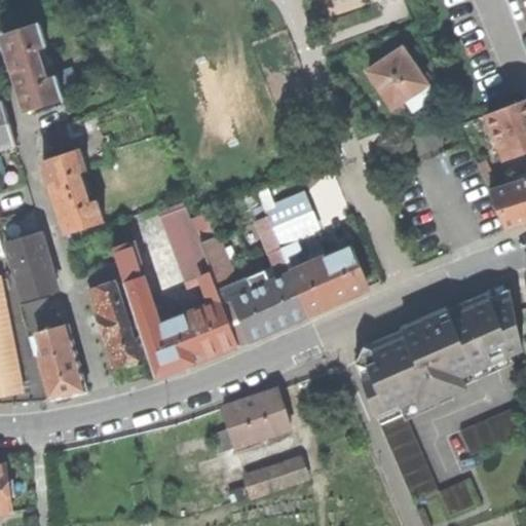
[(28,107),(65,96),(58,73),(48,77),(39,46),(48,43),(41,23),(3,34),(19,81),(28,107)]
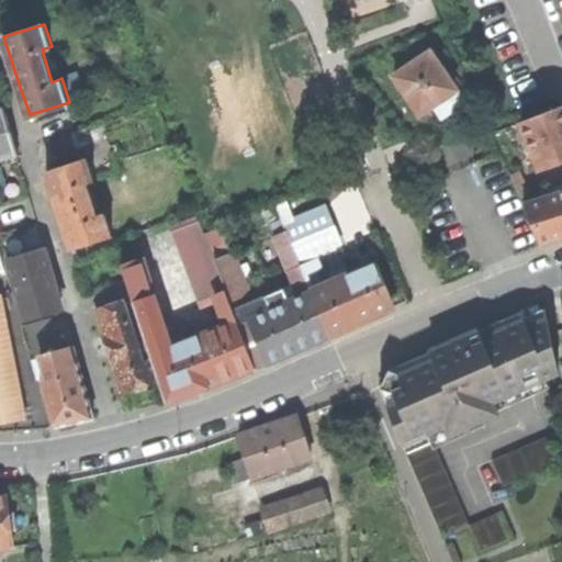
[(434,103),(444,116),(465,102),(431,51),(423,56),(419,51),(403,62),(406,67),(395,74),(408,93),(420,112),(434,103)]
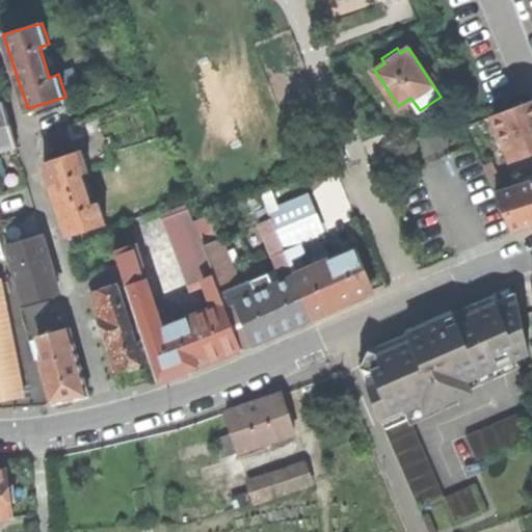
[(531,99),(531,100),(494,114),(510,157),(531,149),(531,99)]
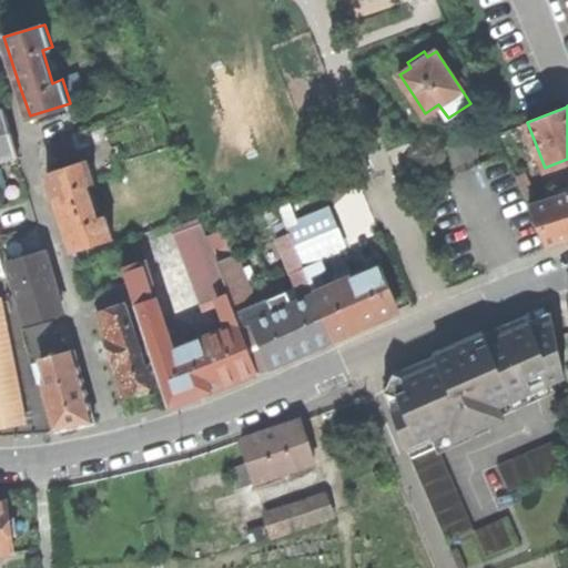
[(0,160),(18,155),(10,129),(3,107),(0,108),(0,160)]
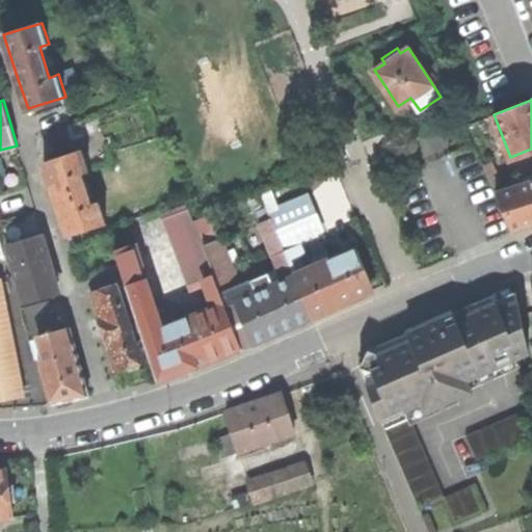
[(95,116),(81,122),(85,136),(99,132),(95,116)]
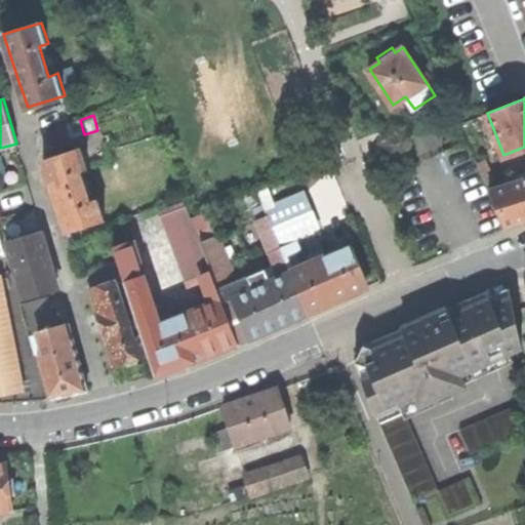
[(52,142),(77,133),(73,121),(48,129),(52,142)]
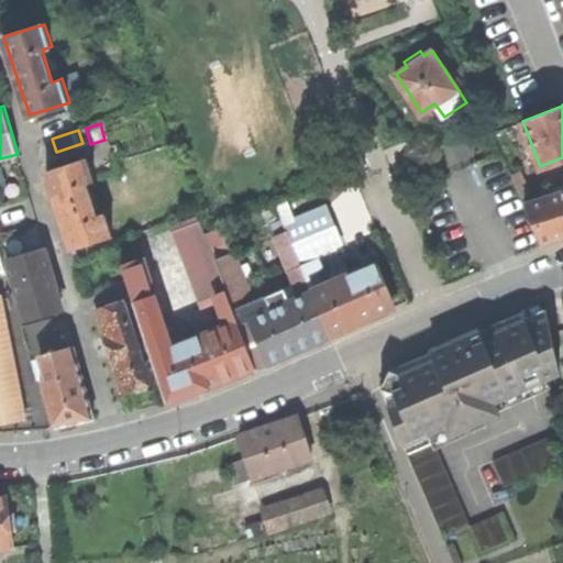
[(73,247),(112,234),(106,211),(96,214),(85,183),(95,179),(87,157),(47,170),(65,222),(73,247)]
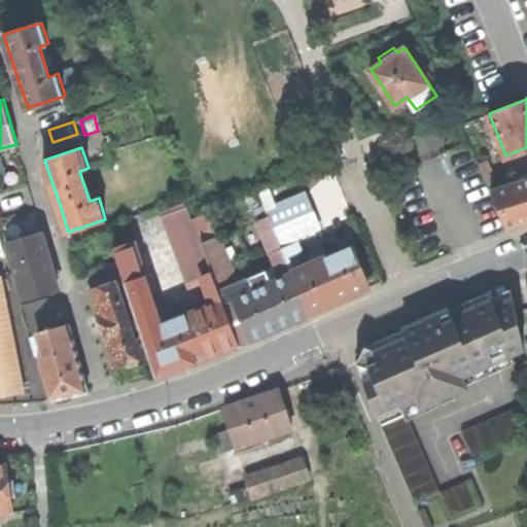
[(526,180),(491,191),(506,225),(526,219),(526,180)]
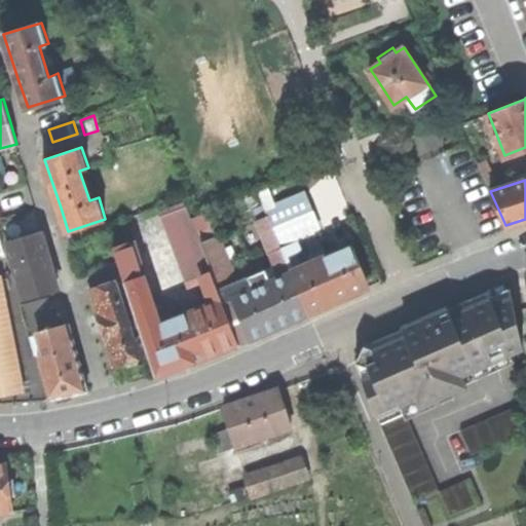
[(284,248),(282,248),(308,312),(340,298),(368,286),(350,246),(328,255),(324,248),(310,253),(314,261),(299,267),(290,246),(323,231),(309,196),(269,213),(284,248)]
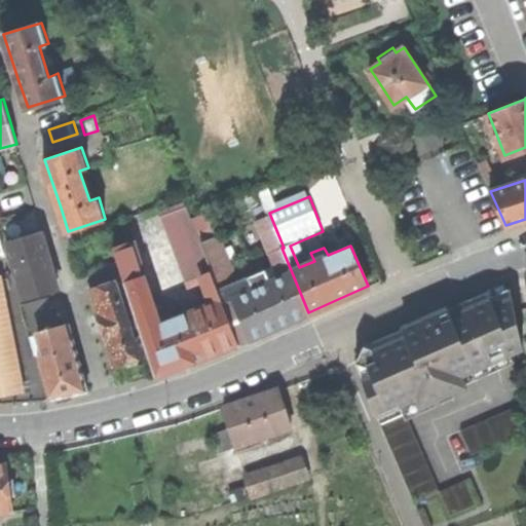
[(113,247),(118,262),(148,352),(155,376),(205,355),(238,342),(223,301),(216,280),(201,242),(192,218),(187,205),(160,215),(185,280),(187,280),(189,286),(204,280),(212,303),(161,324),(135,240),(113,247)]
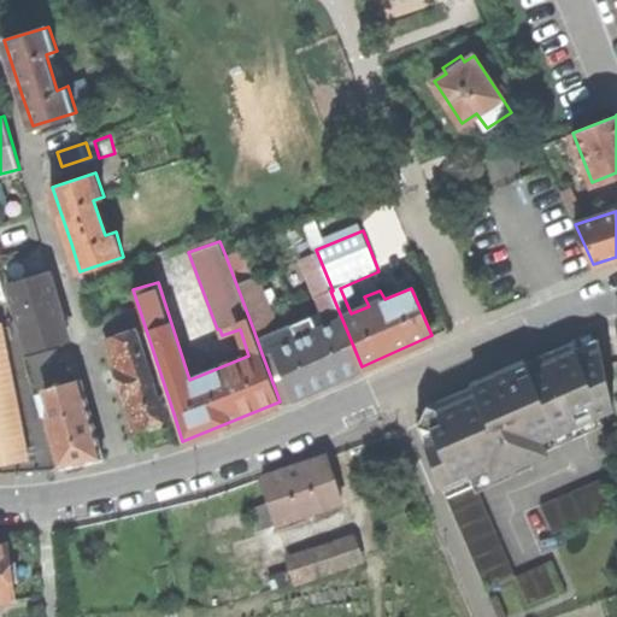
[(312,283),(327,278),(318,257),(304,263),(312,283)]
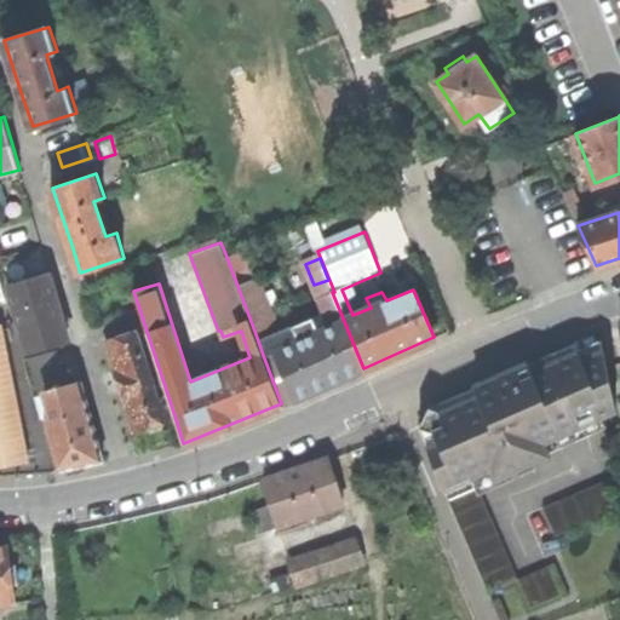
[(49,273),(7,285),(27,351),(68,340),(56,298),(49,273)]
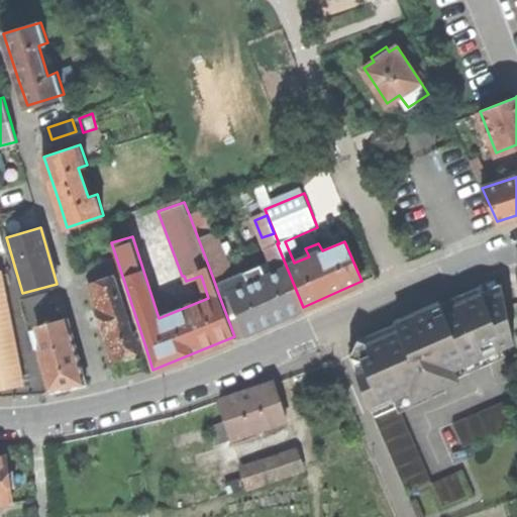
[(214,231),(198,238),(212,276),(228,269),(214,231)]
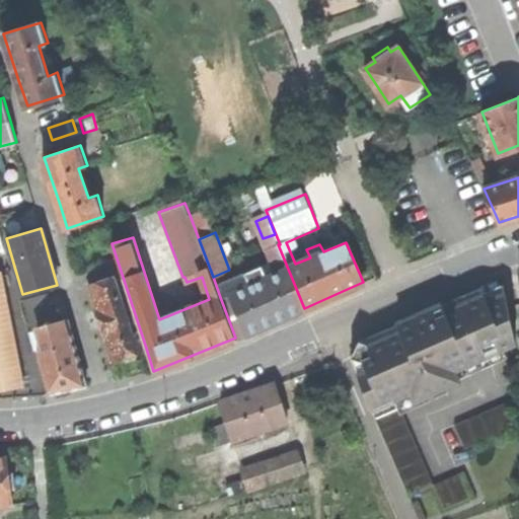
[(262,266),(244,273),(250,285),(220,297),(235,338),(270,323),(304,308),(278,244),(266,249),(271,261),(274,260),(279,272),(267,278),(262,266)]
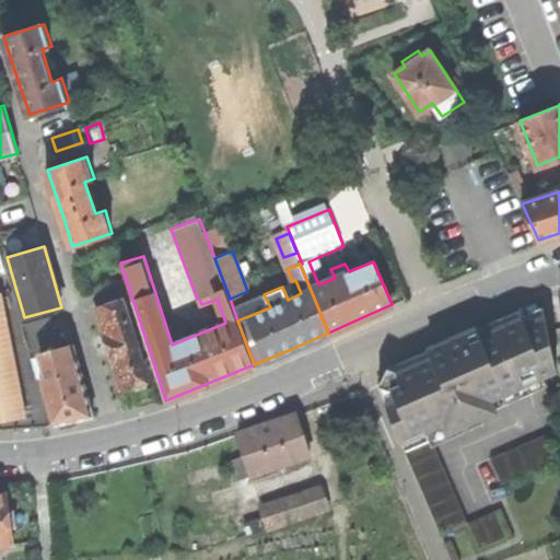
[(140,381),(158,375),(126,279),(92,290),(105,331),(105,333),(114,362),(116,363),(123,386),(140,381)]
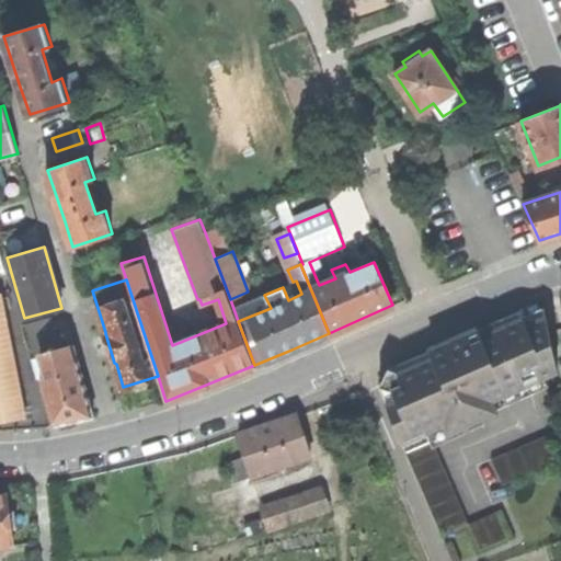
[(3,294),(0,294),(0,421),(27,416),(3,294)]
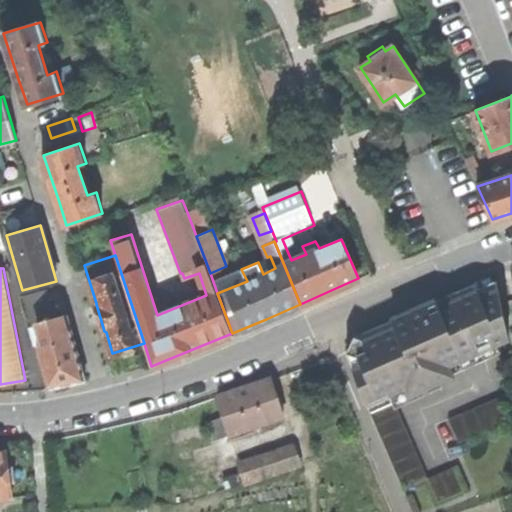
[(404,486),(427,476),(391,392),(405,386),(409,394),(425,387),(427,390),(441,384),(440,381),(452,375),(448,365),(509,338),(496,282),(438,306),(435,298),(411,308),(392,317),(395,325),(365,338),(354,334),(346,350),(371,410),(404,486)]
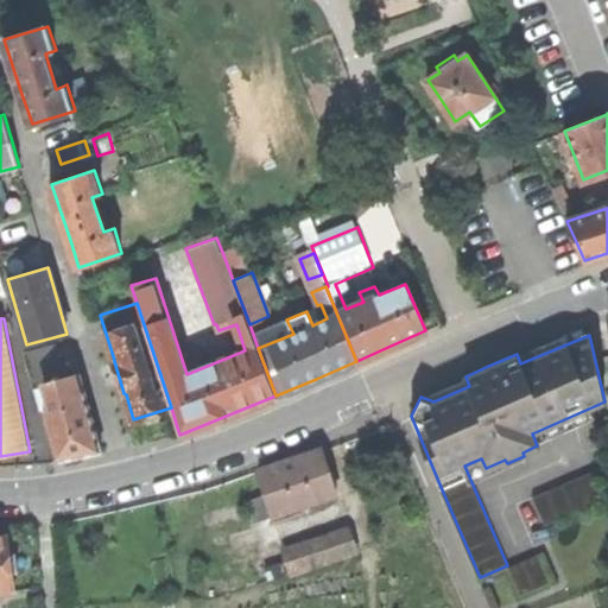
[(55,344),(29,352),(37,384),(45,381),(52,407),(45,410),(58,460),(101,450),(89,409),(80,373),(61,378),(58,369),(61,369),(55,344)]
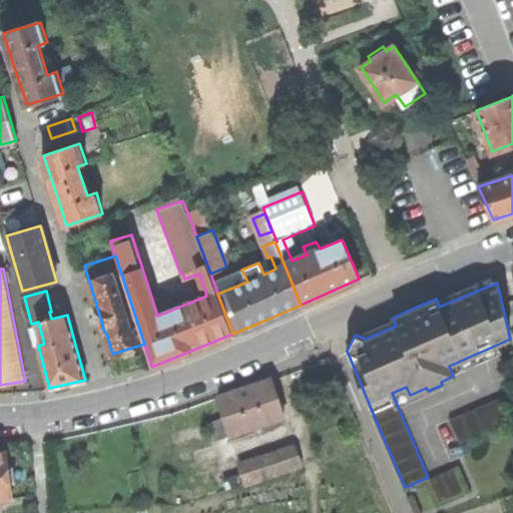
[(230,437),(287,419),(274,380),(246,388),(217,398),(230,437)]
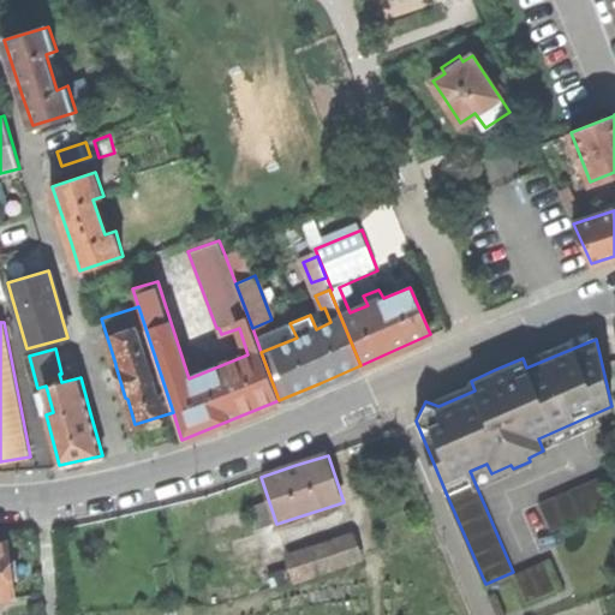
[(539,502),(551,530),(610,503),(598,476),(539,502)]
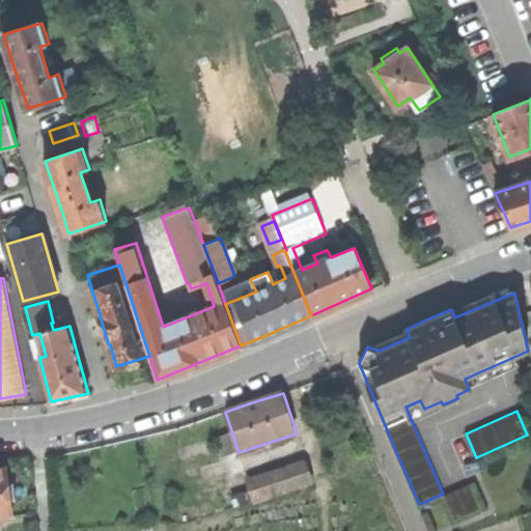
[(307,462),(248,481),(256,504),(315,485),(307,462)]
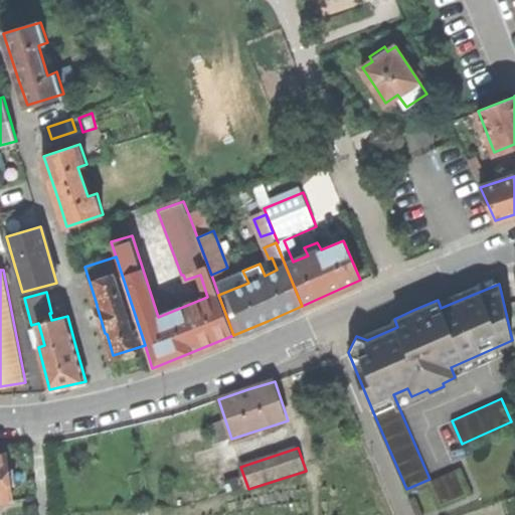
[(0,455),(0,503),(11,502),(9,487),(5,455),(0,455)]
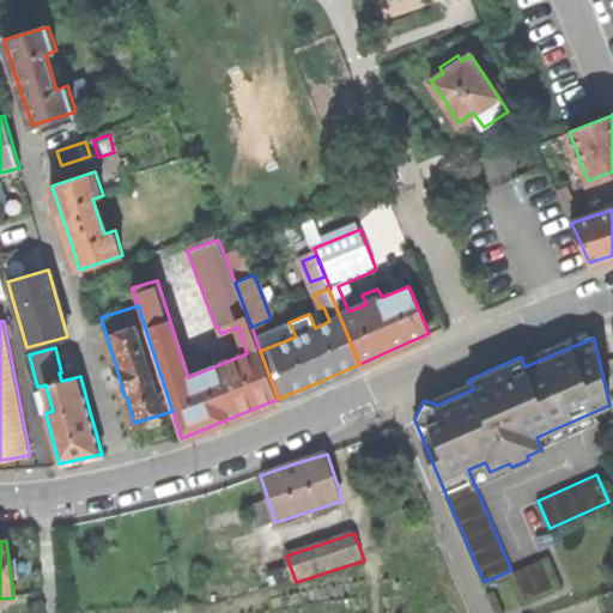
[(544,556),(511,570),(525,600),(557,586),(544,556)]
